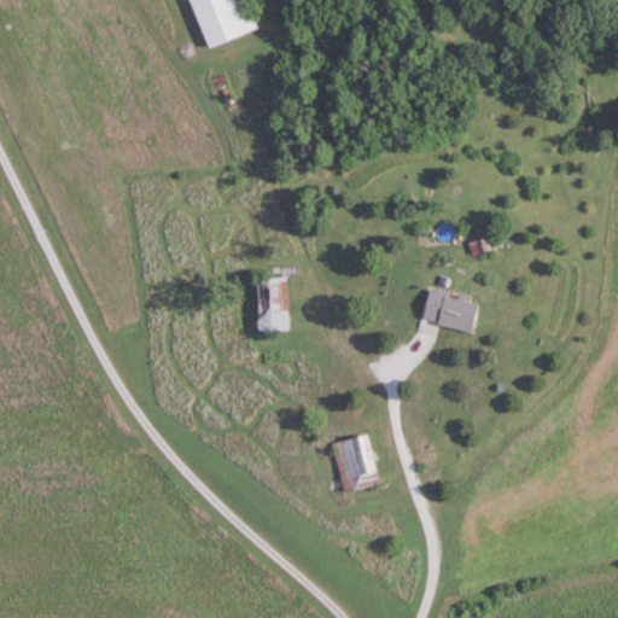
[(192,0),(209,47),(258,29),(248,0),(192,0)]
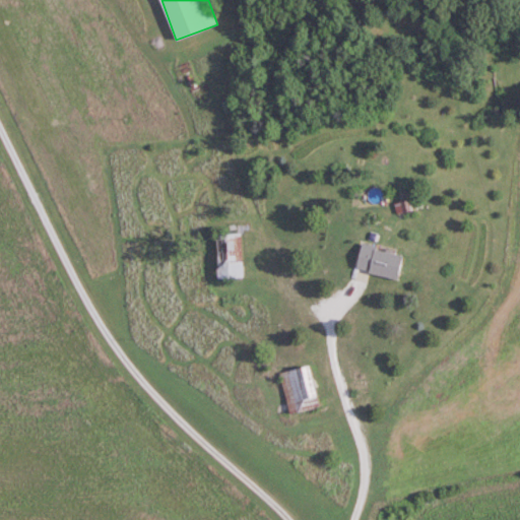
[(397,202),(398,211),(423,209),(421,200),(397,202)]
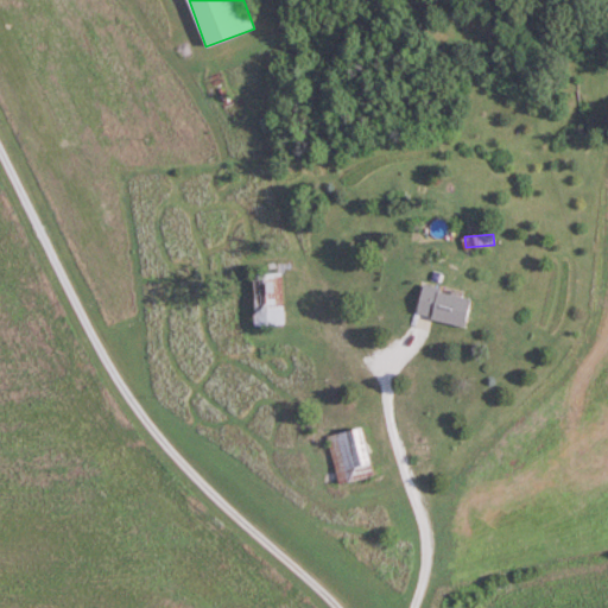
[(254,273),(255,324),(285,324),(284,273),(254,273)]
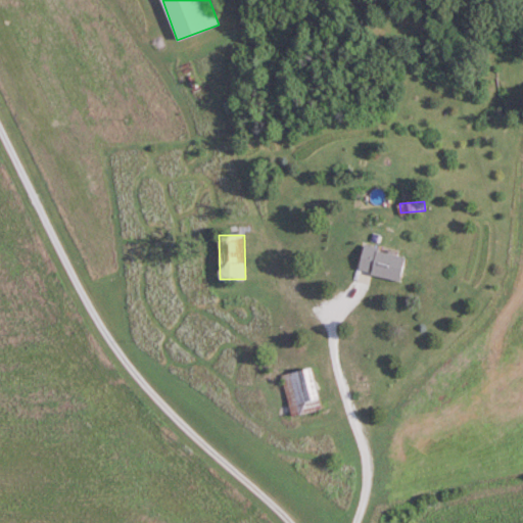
[(360,270),(401,281),(409,255),(367,244),(360,270)]
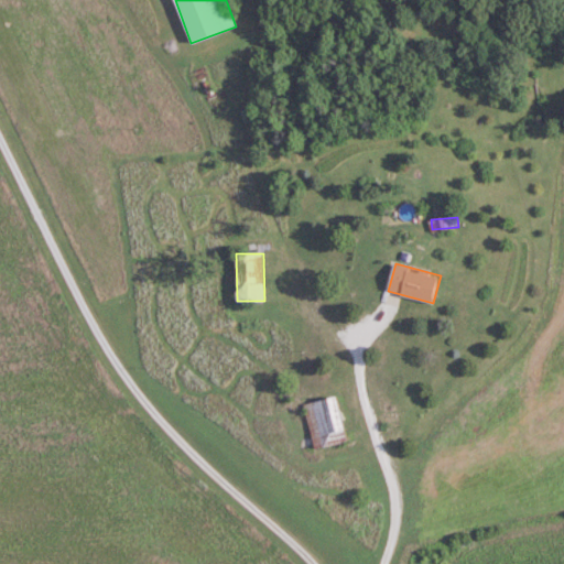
[(313,442),(346,433),(337,397),(304,404),(313,442)]
